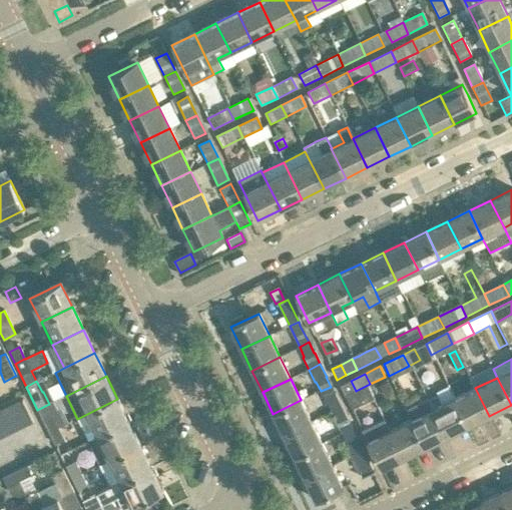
[(345,396),(356,391),(351,381),(340,386),(345,396)]
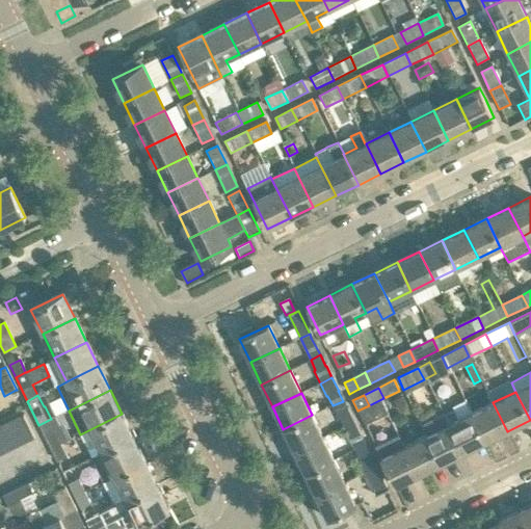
[(347,408),(347,410),(343,401),(333,405),(337,415),(338,414),(344,427),(354,422),(347,408)]
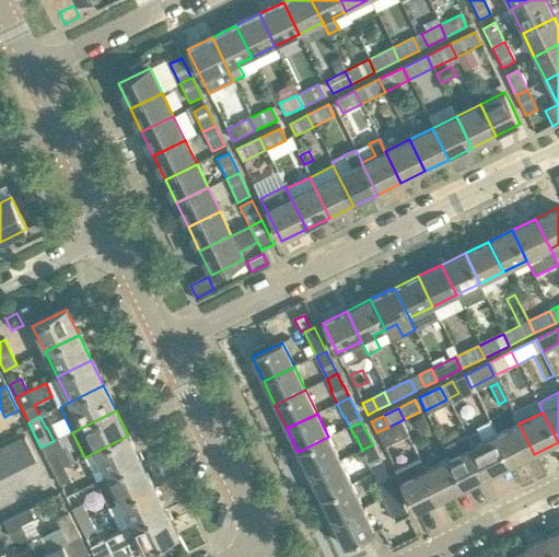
[(510,466),(534,454),(519,424),(496,436),(510,466)]
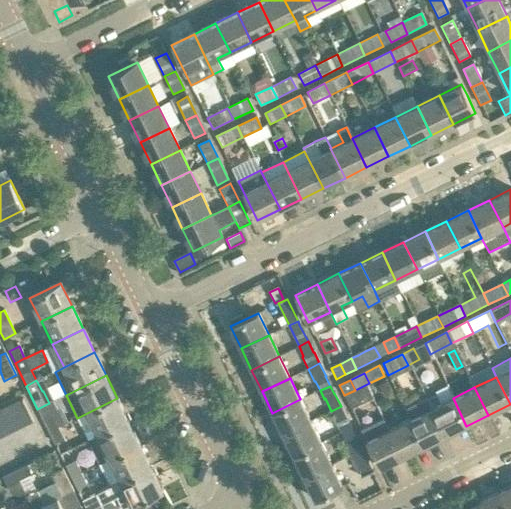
[(453,398),(440,404),(436,395),(427,400),(445,436),(466,426),(453,398)]
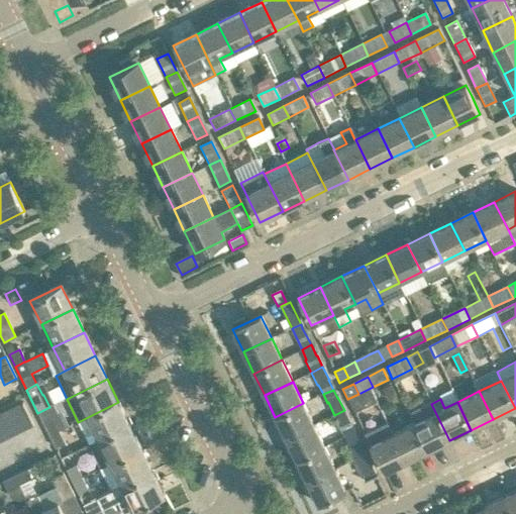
[(89,445),(129,425),(118,402),(78,422),(89,445)]
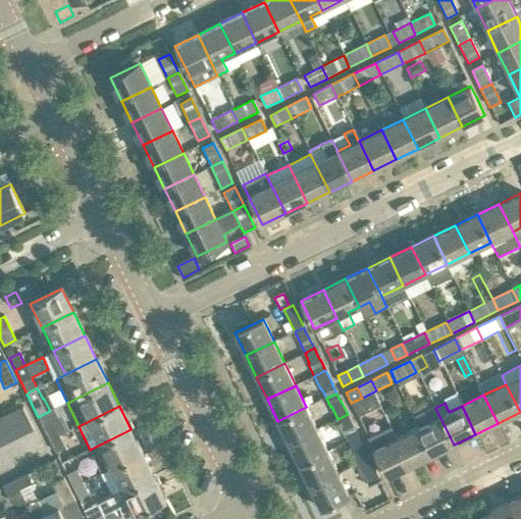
[(454,445),(435,408),(434,406),(424,411),(429,421),(418,427),(431,456),(454,445)]
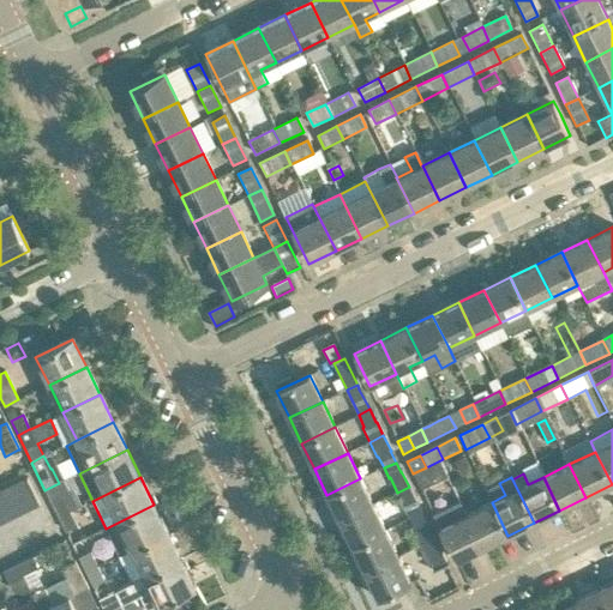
[(340,521),(373,505),(360,478),(326,495),(340,521)]
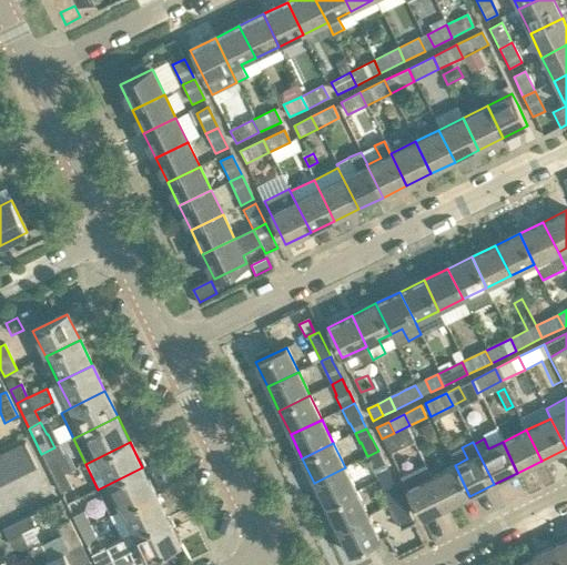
[(13,450),(26,474),(37,468),(26,444),(13,450)]
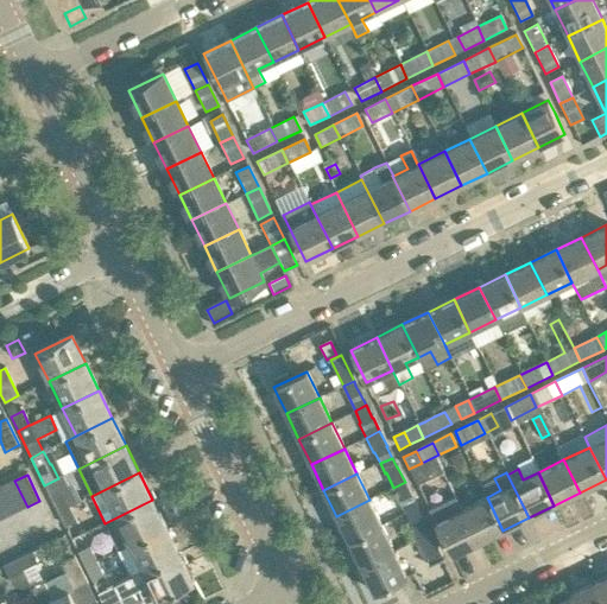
[(14,513),(27,507),(14,481),(1,488),(14,513)]
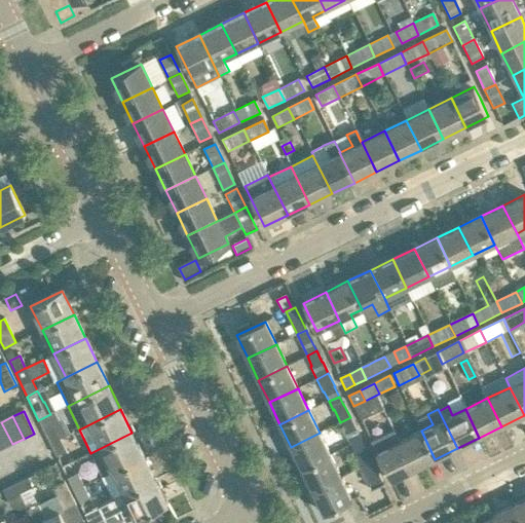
[(361,440),(355,431),(350,417),(340,422),(351,444),(361,440)]
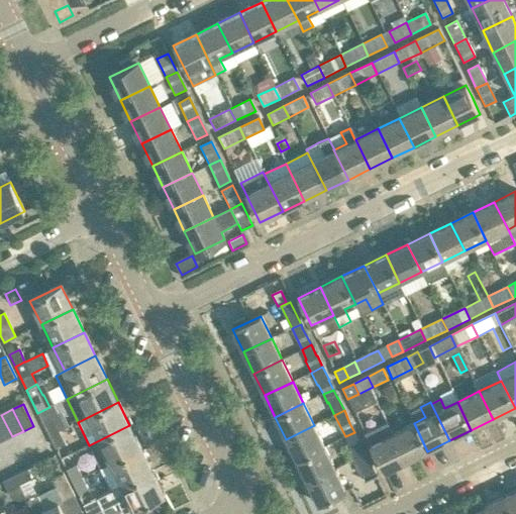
[(0,439),(1,442),(12,436),(1,415),(0,415),(0,439)]
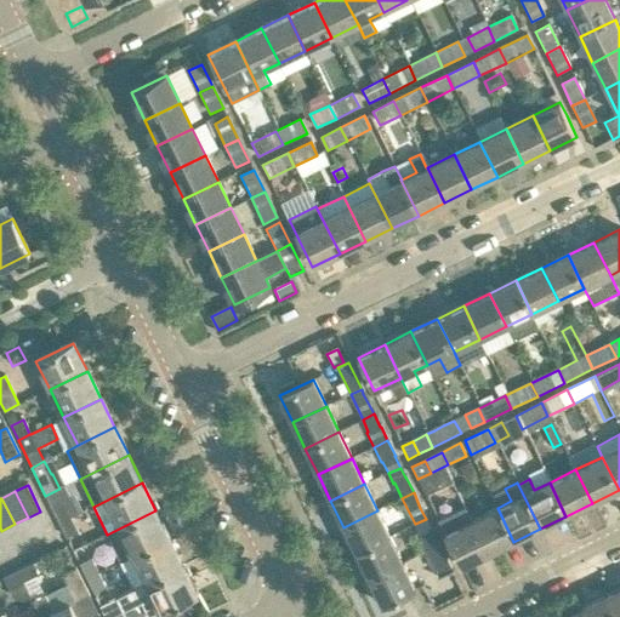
[(60,524),(70,518),(63,503),(51,509),(60,524)]
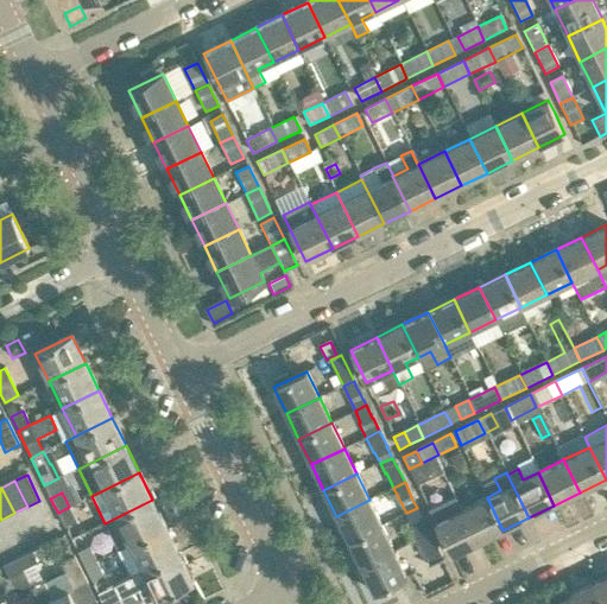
[(478,542),(461,509),(455,497),(429,510),(451,555),(478,542)]
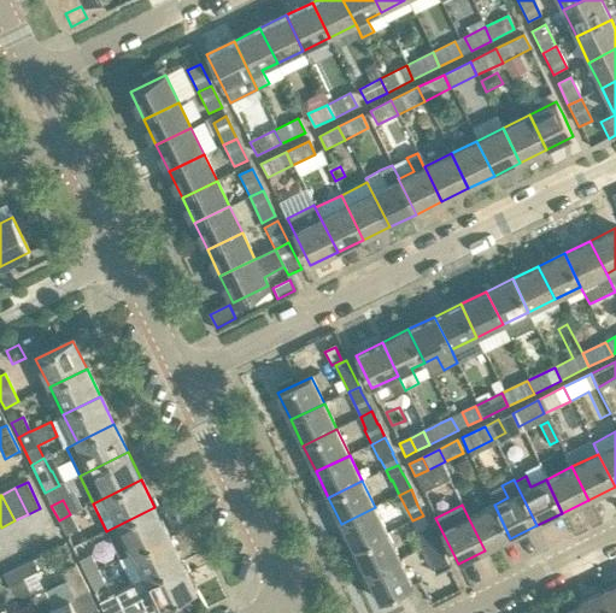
[(485,550),(510,538),(494,505),(468,517),(485,550)]
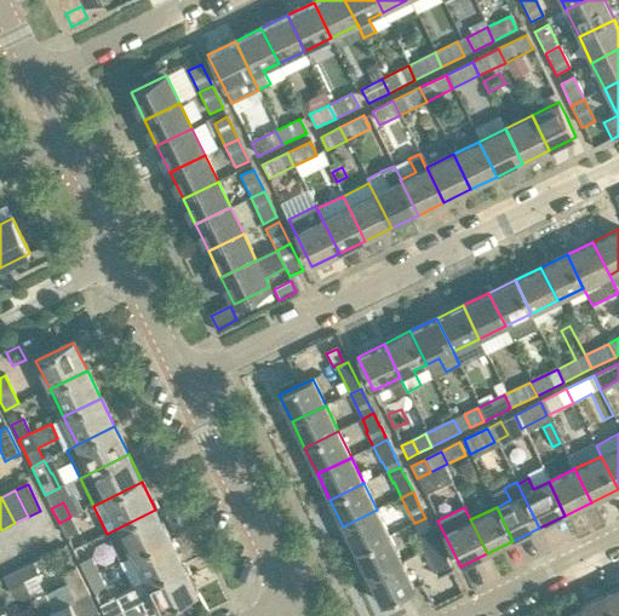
[(132,556),(170,537),(155,510),(107,534),(120,562),(132,556)]
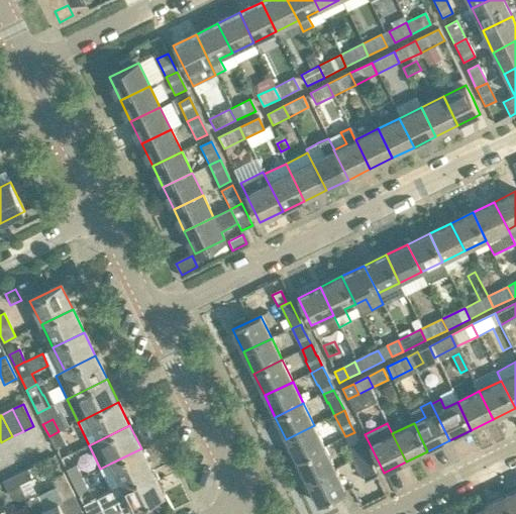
[(296,460),(324,447),(314,425),(286,439),(296,460)]
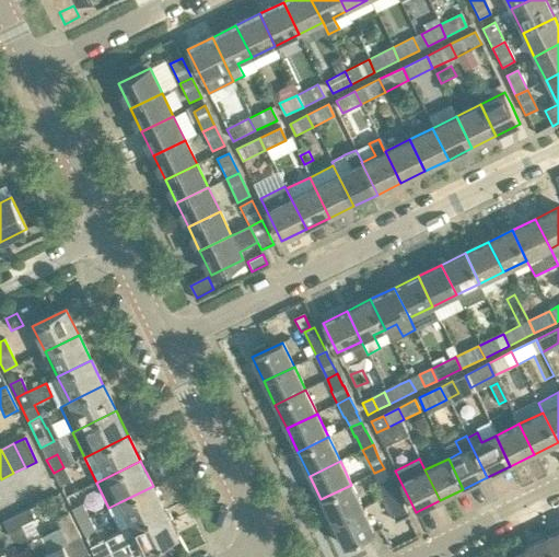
[(54,473),(60,487),(70,482),(63,467),(54,473)]
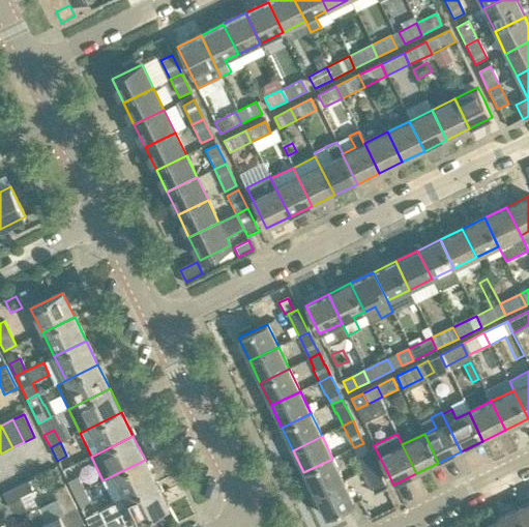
[(373,463),(363,443),(354,447),(364,470),(375,465),(373,463)]
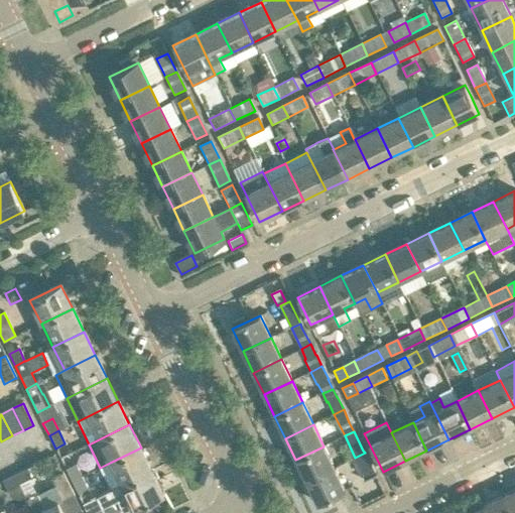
[(306,482),(335,468),(324,446),(295,460),(306,482)]
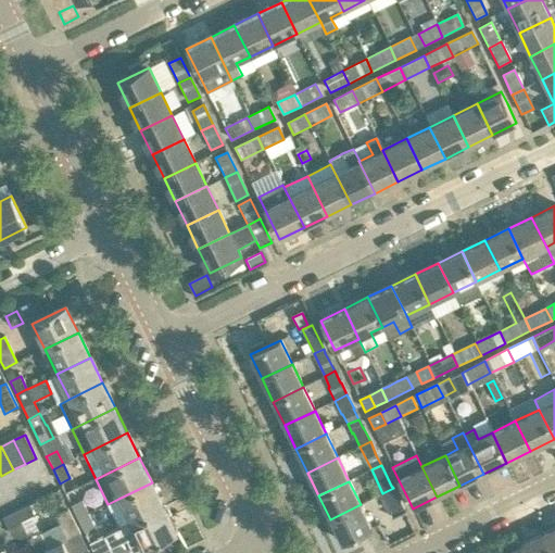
[(130,524),(164,507),(152,482),(118,499),(130,524)]
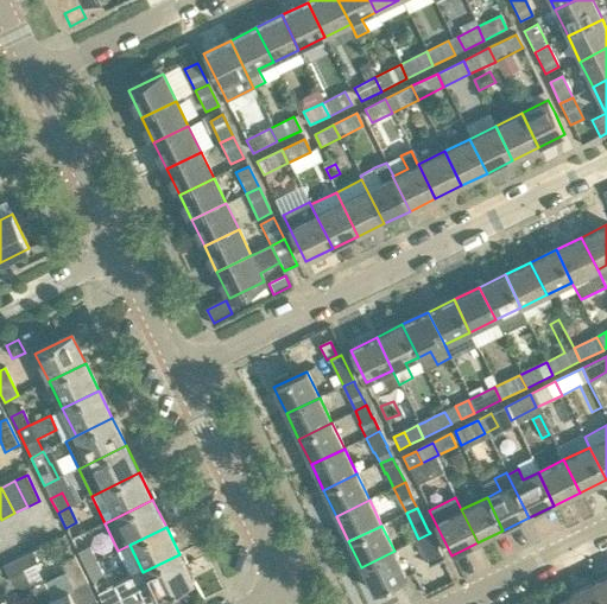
[(431,565),(443,560),(430,533),(418,539),(431,565)]
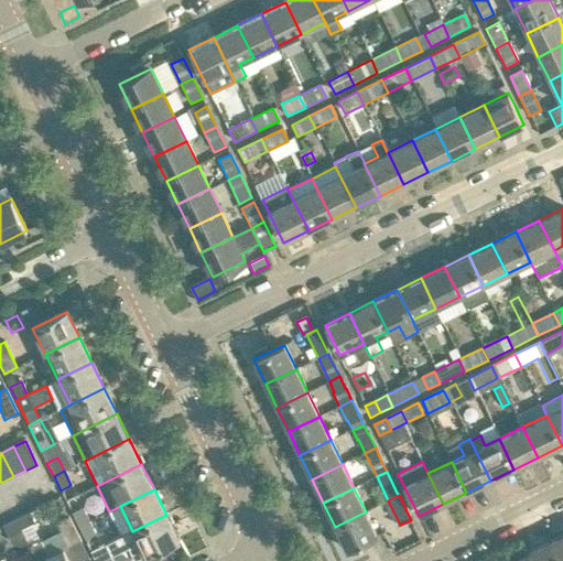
[(78,527),(89,521),(82,508),(72,514),(78,527)]
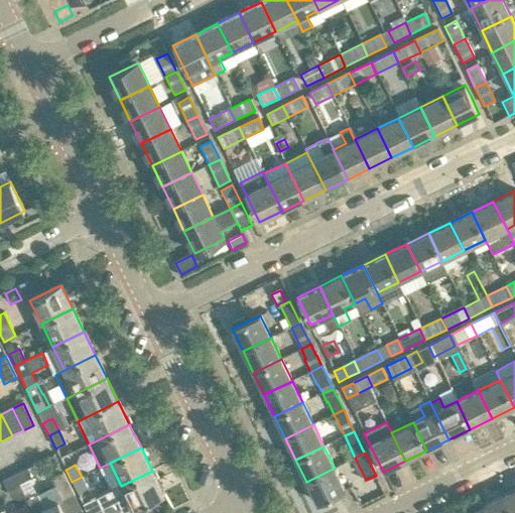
[(335,468),(306,482),(317,504),(346,490),(335,468)]
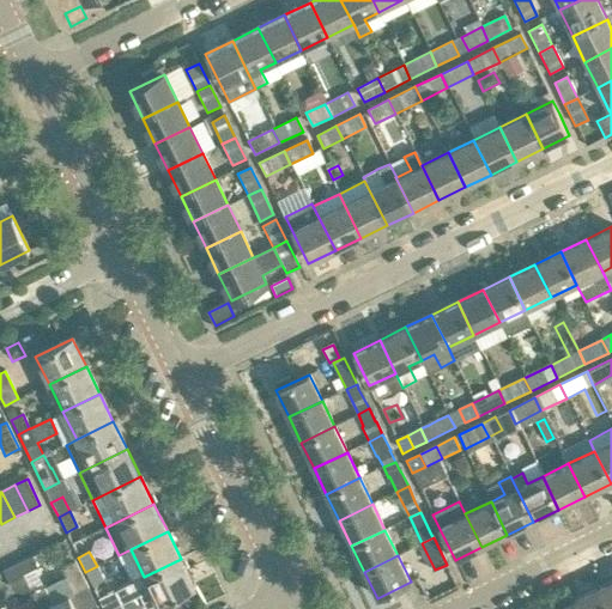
[(18,564),(24,576),(38,568),(32,556),(18,564)]
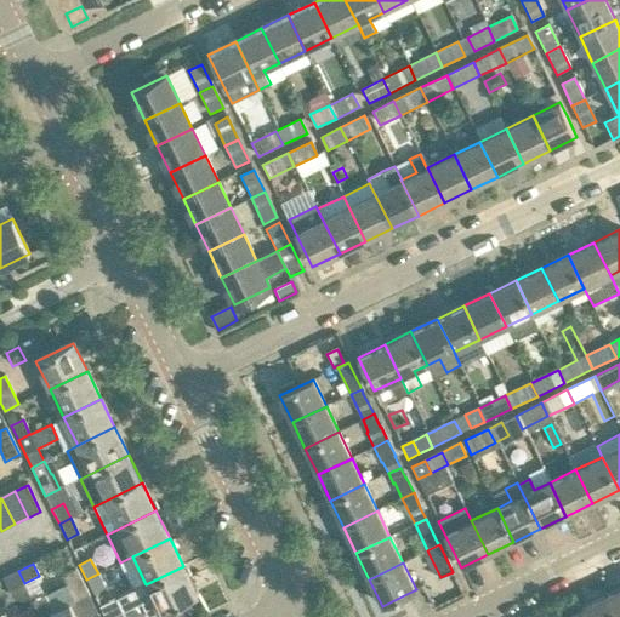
[(183,566),(146,584),(100,607),(104,616),(125,616),(124,613),(141,605),(147,616),(153,616),(197,595),(183,566)]
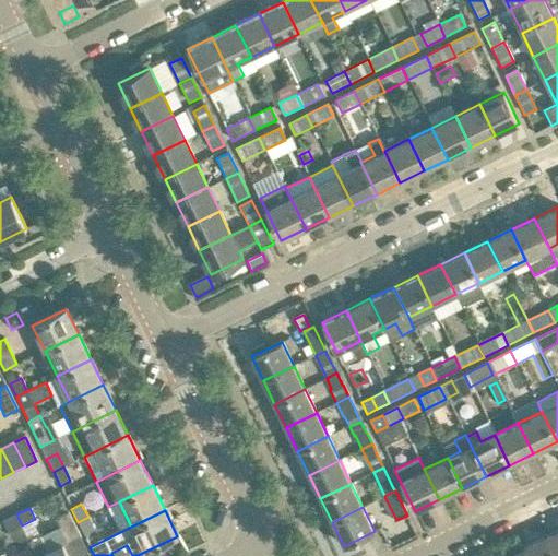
[(68,555),(63,545),(68,543),(68,542),(80,536),(68,512),(56,519),(62,531),(43,541),(40,536),(30,542),(36,555),(68,555)]
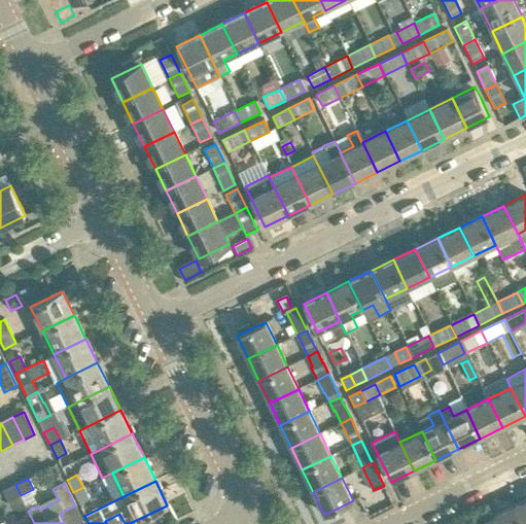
[(8,501),(21,495),(15,485),(3,490),(8,501)]
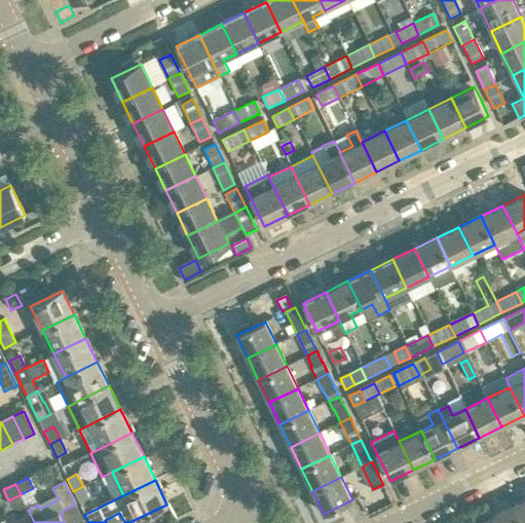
[(73,491),(79,503),(89,498),(83,486),(73,491)]
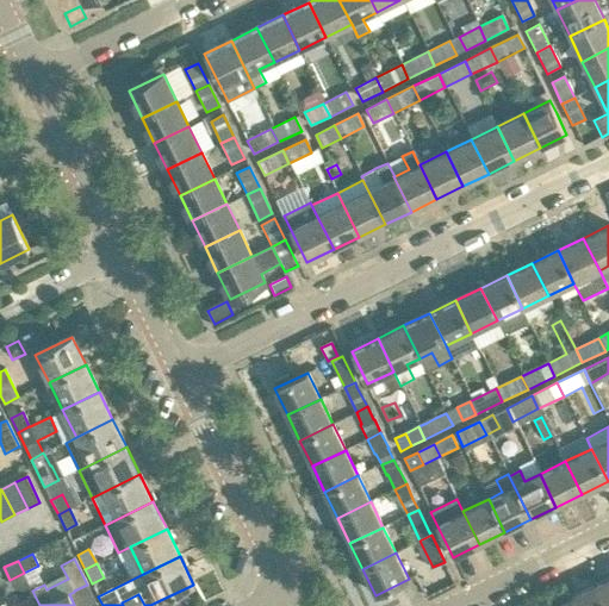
[(608,605),(608,579),(597,586),(607,605),(608,605)]
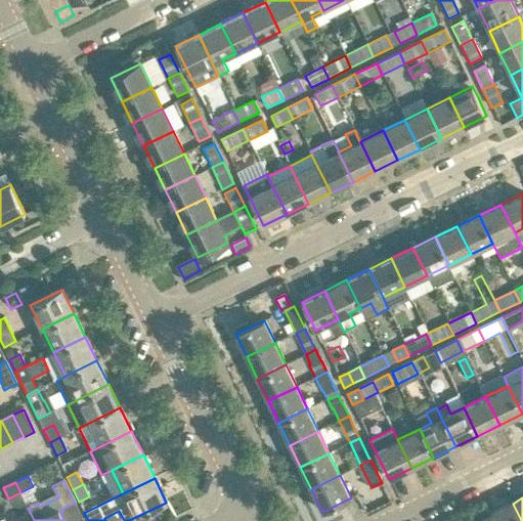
[(521,520),(513,504),(491,514),(494,520),(521,520)]
